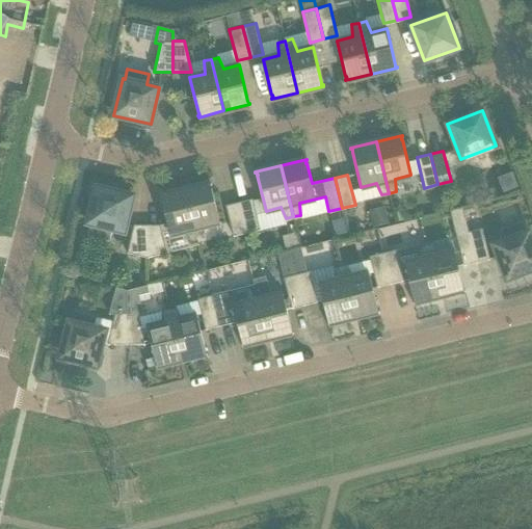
[(211,183),(185,189),(198,240),(205,239),(205,226),(220,222),(211,187),(210,187),(210,184),(211,184),(211,183)]
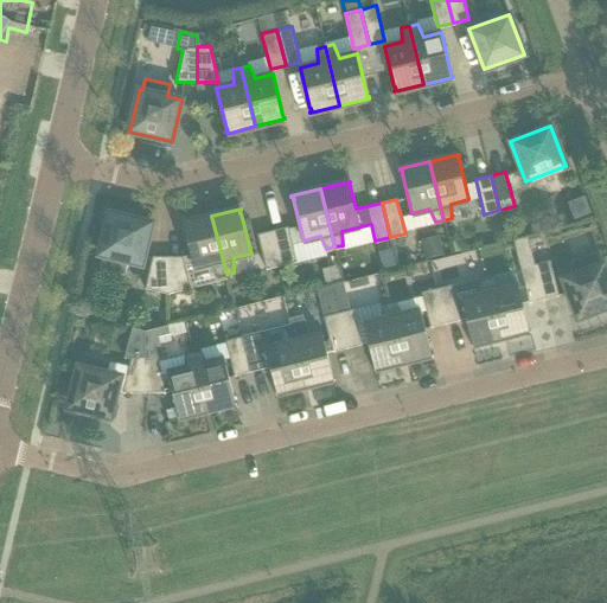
[(110,212),(108,222),(100,255),(103,255),(100,268),(125,274),(128,261),(141,264),(152,223),(110,212)]
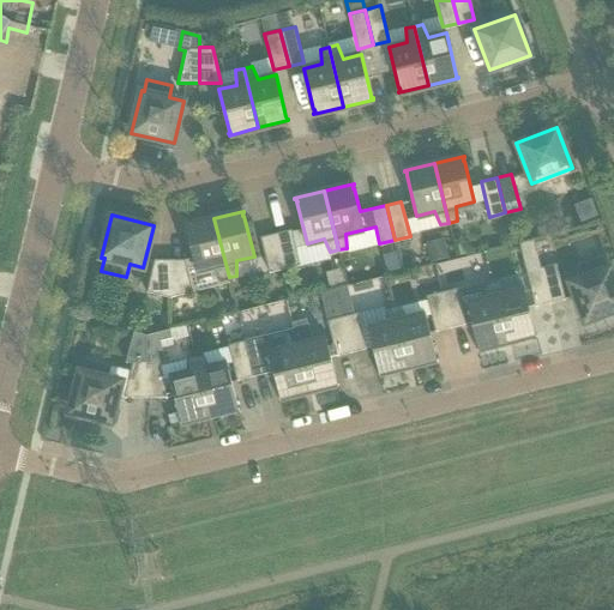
[(229,277),(214,218),(184,225),(185,227),(186,227),(187,229),(186,229),(197,271),(215,266),(221,279),(229,277)]
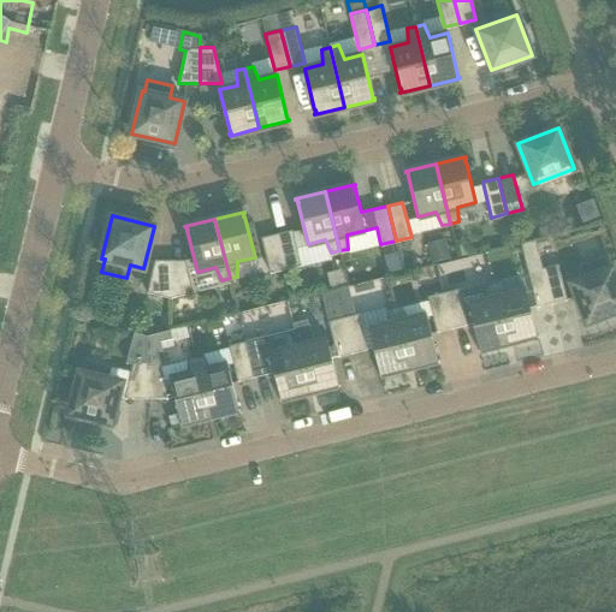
[(292,229),(277,232),(285,268),(301,265),(292,229)]
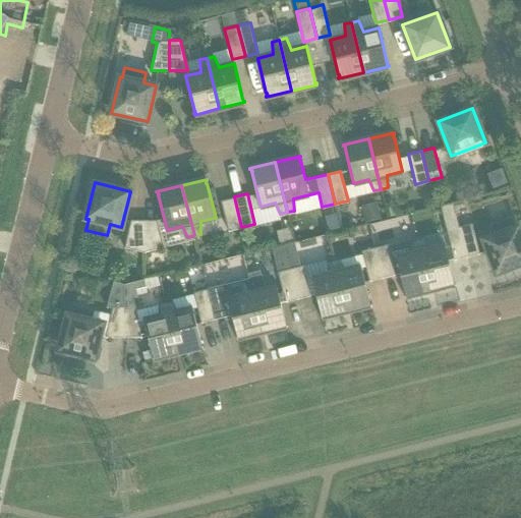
[(241,227),(234,196),(221,200),(229,230),(241,227)]
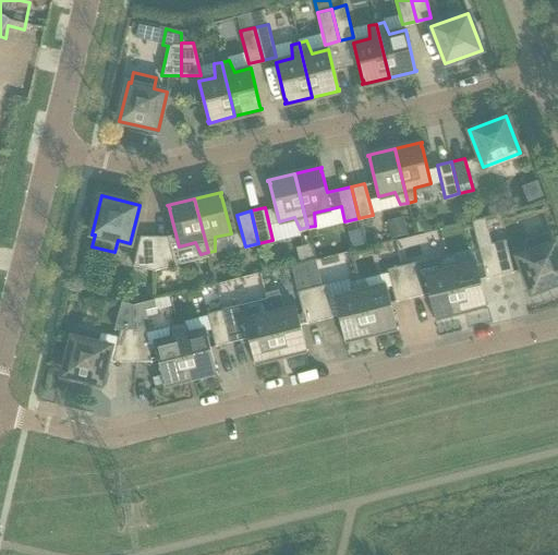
[(485,216),(471,220),(485,278),(499,274),(492,242),(485,216)]
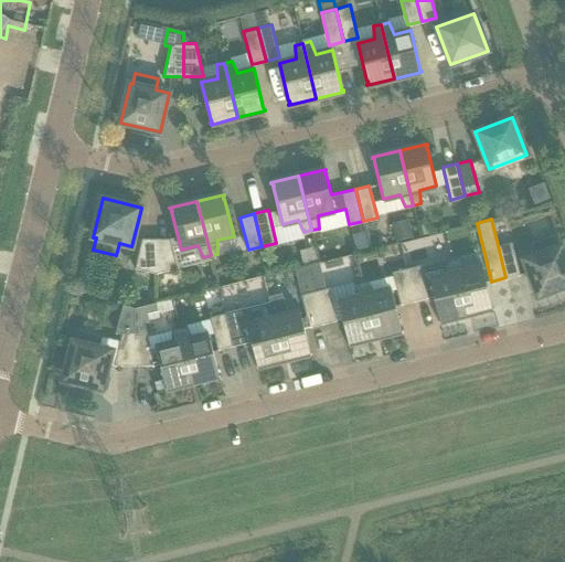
[(537,297),(564,286),(564,254),(562,245),(558,246),(555,234),(532,243),(536,255),(524,260),(537,297)]
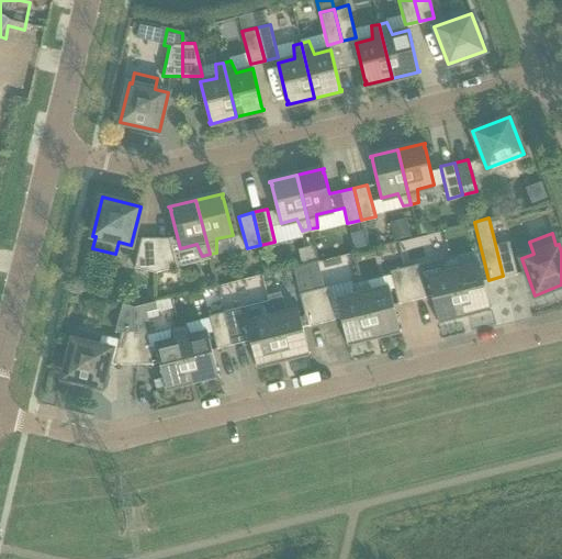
[(155,271),(155,236),(142,237),(134,266),(155,271)]
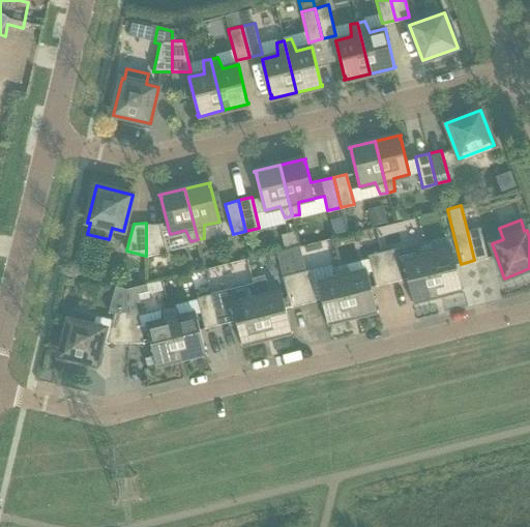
[(159,223),(146,223),(146,256),(166,251),(159,223)]
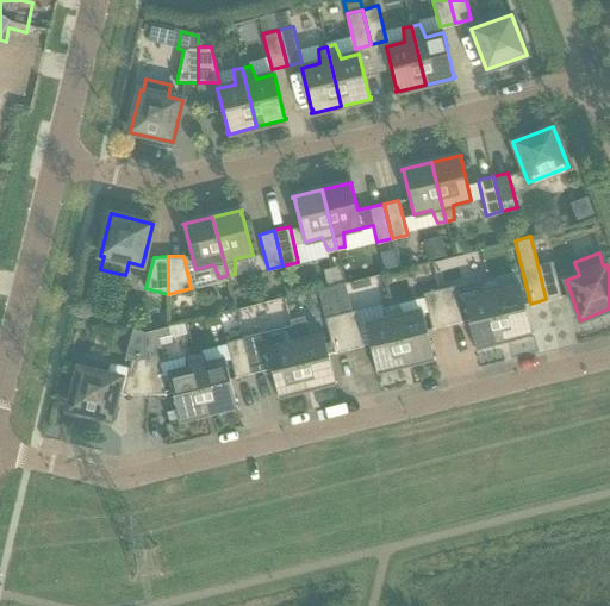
[(561,295),(552,261),(537,264),(546,299),(561,295)]
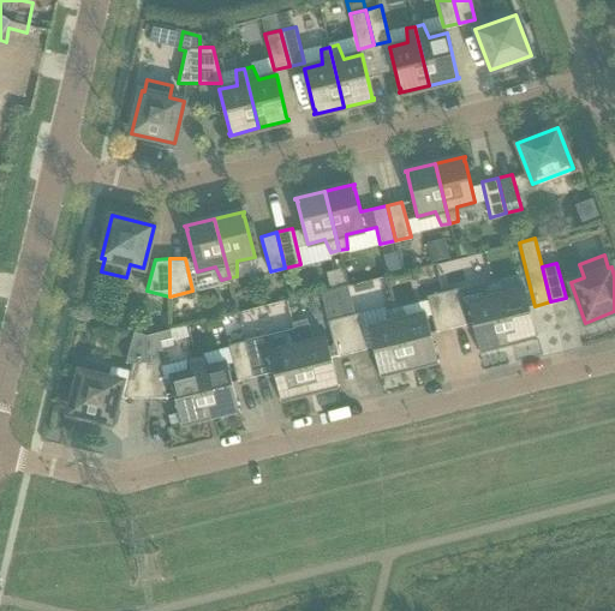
[(501,281),(493,282),(508,342),(537,335),(537,334),(536,334),(535,331),(536,330),(525,289),(507,294),(501,281)]
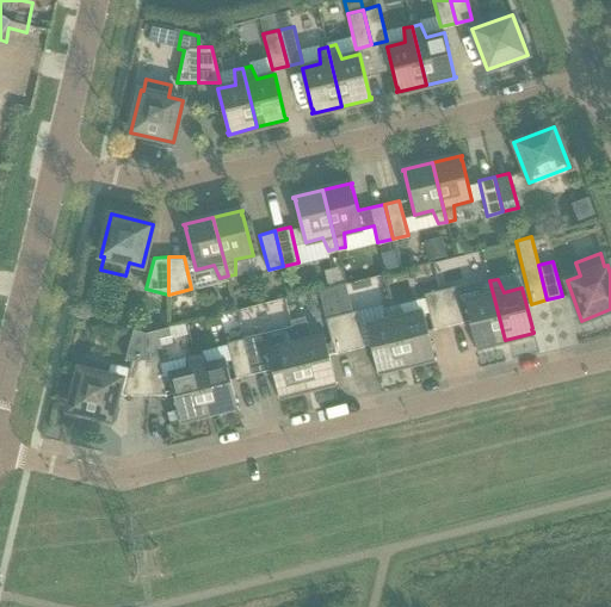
[(505,340),(489,280),(481,283),(482,297),(464,302),(475,342),(476,346),(474,346),(475,347),(505,340)]
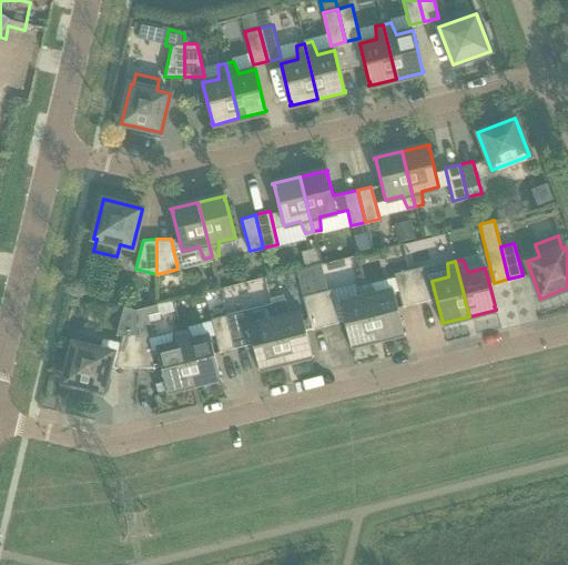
[(423,266),(408,270),(416,302),(430,299),(423,266)]
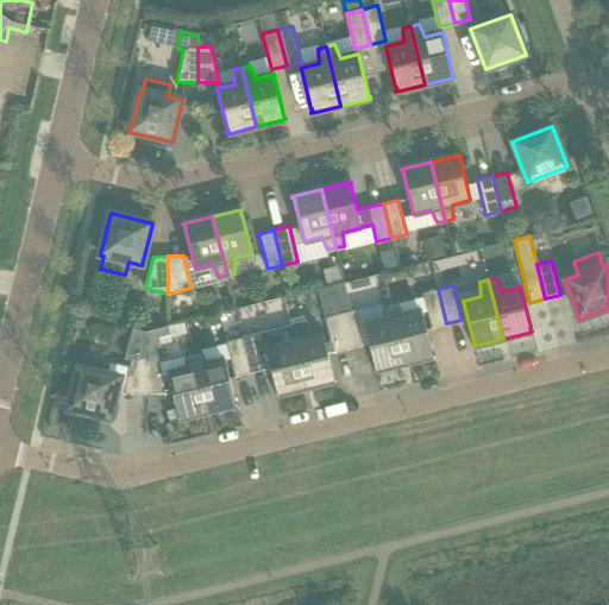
[(446,323),(438,289),(422,292),(424,296),(427,310),(432,327),(446,323)]
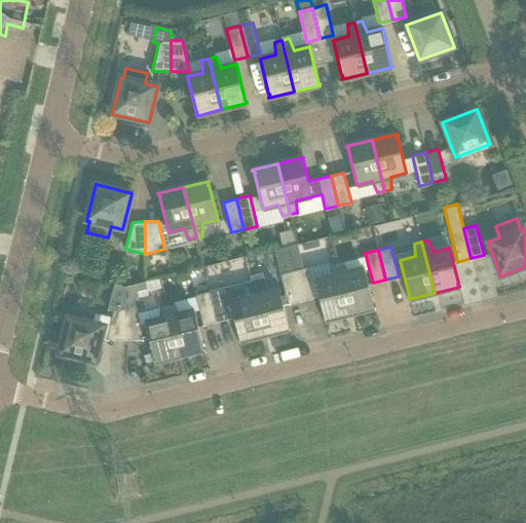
[(368,285),(364,269),(348,272),(343,261),(336,263),(349,314),(375,308),(374,306),(373,307),(372,304),(373,304),(368,285)]
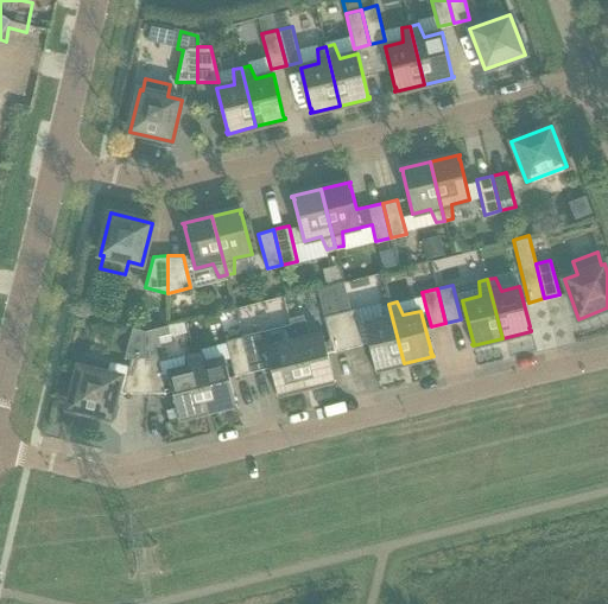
[(404,363),(388,304),(380,306),(381,320),(363,325),(374,366),(375,368),(374,369),(374,370),(404,363)]
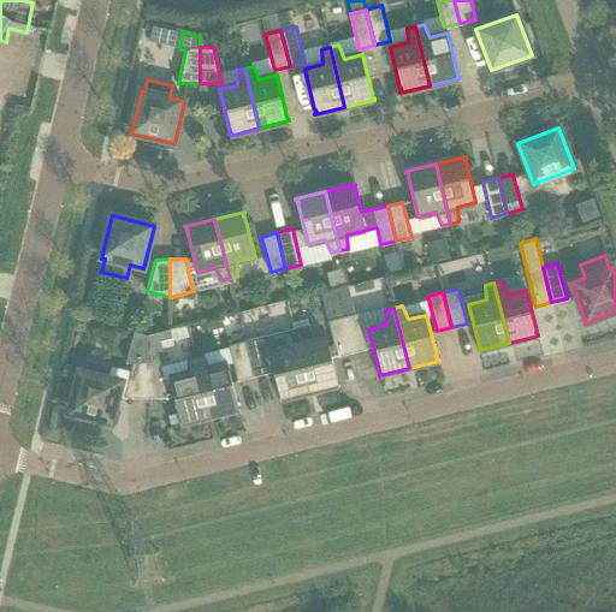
[(359,313),(343,316),(353,352),(367,348),(359,313)]
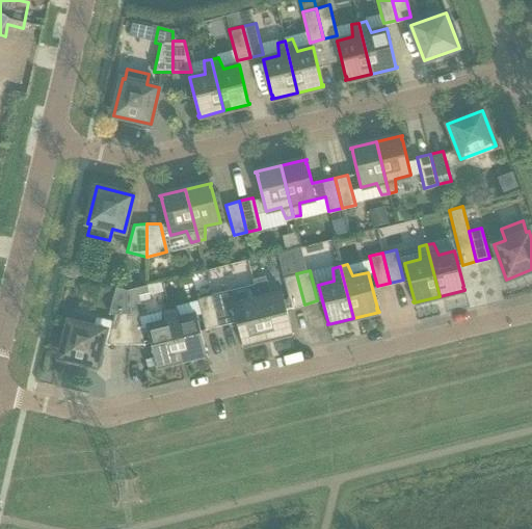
[(304,305),(296,273),(284,276),(291,308),(304,305)]
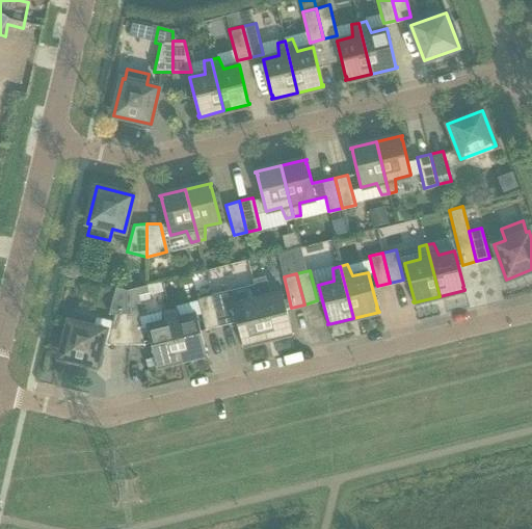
[(267,275),(253,280),(254,284),(267,339),(293,333),(293,332),(291,332),(291,329),(286,309),(283,293),(272,295),(269,280),(268,280),(267,275)]
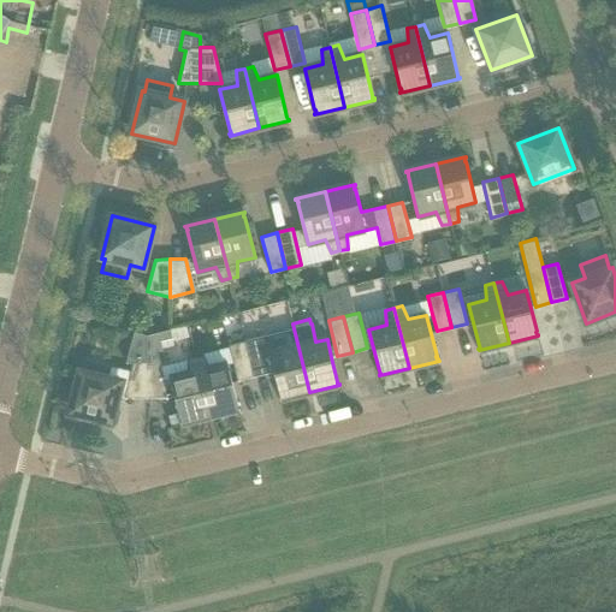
[(294,328),(244,342),(253,376),(273,372),(279,394),(280,394),(280,398),(279,398),(279,399),(309,392),(294,328)]
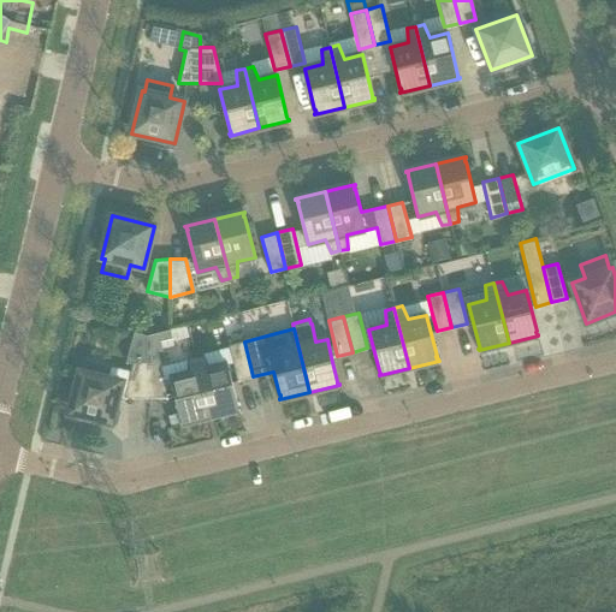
[(147,337),(147,362),(160,362),(161,366),(166,364),(160,340),(173,338),(171,330),(147,334),(147,337)]
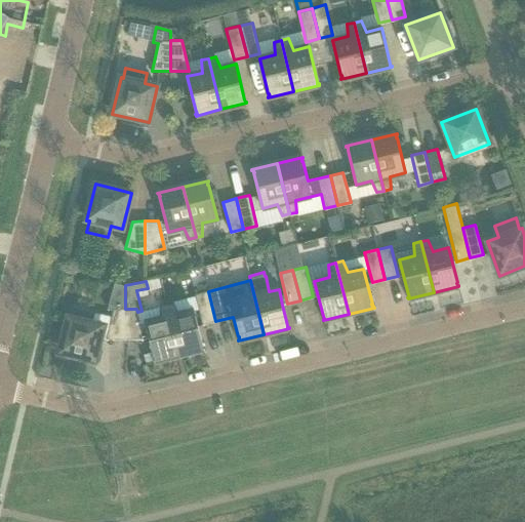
[(108,310),(113,310),(106,338),(125,338),(125,309),(125,287),(115,283),(108,310)]
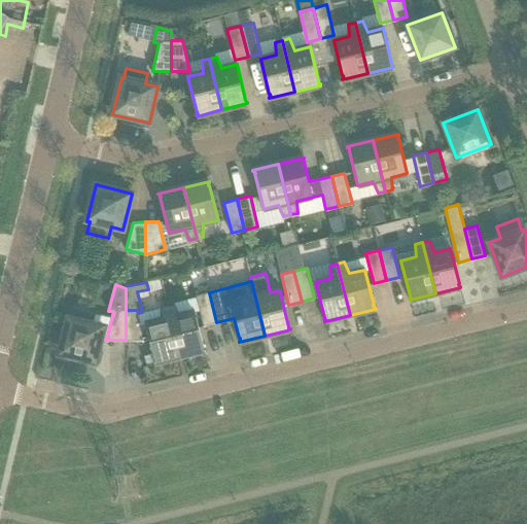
[(209,292),(196,295),(203,325),(216,322),(209,292)]
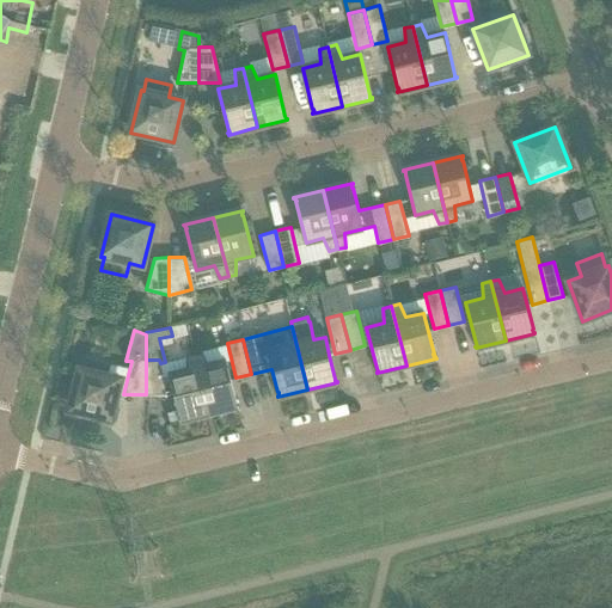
[(202,352),(194,355),(208,415),(238,407),(238,405),(237,406),(236,403),(226,362),(208,367),(202,352)]
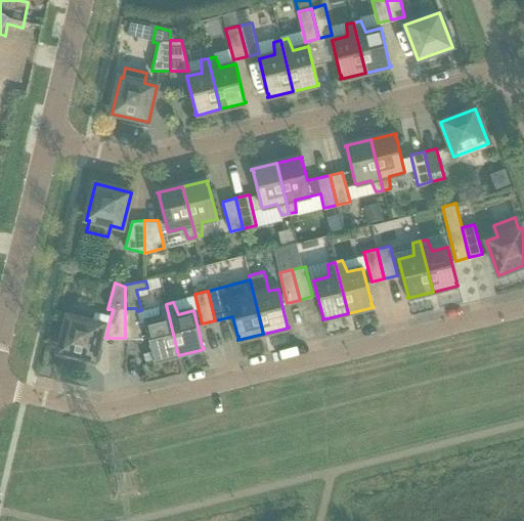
[(178,355),(166,304),(159,306),(160,318),(140,323),(137,311),(136,308),(125,308),(125,338),(148,339),(154,357),(155,359),(153,360),(154,361),(178,355)]
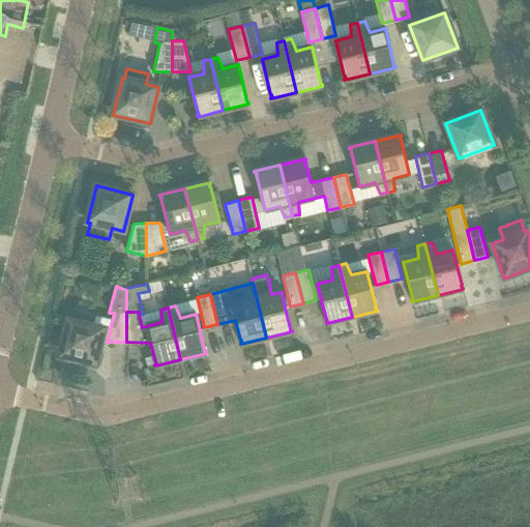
[(93,326),(95,315),(74,310),(71,320),(68,320),(60,356),(96,366),(105,329),(93,326)]
